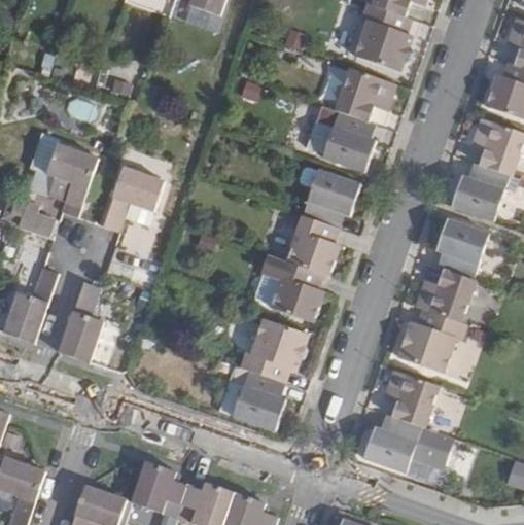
[(182,0),(180,4),(214,16),(220,0),(182,0)]
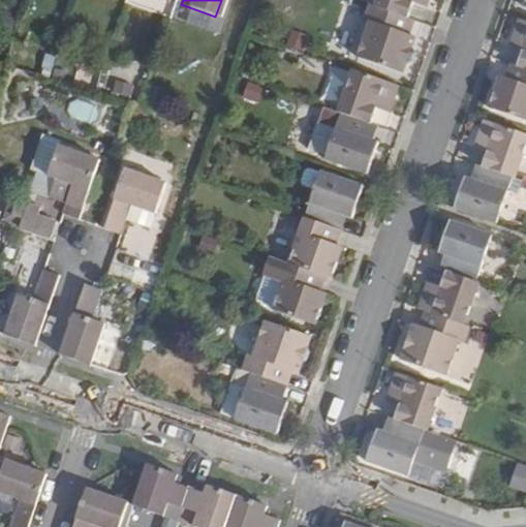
[(376,0),(375,5),(409,18),(414,0),(376,0)]
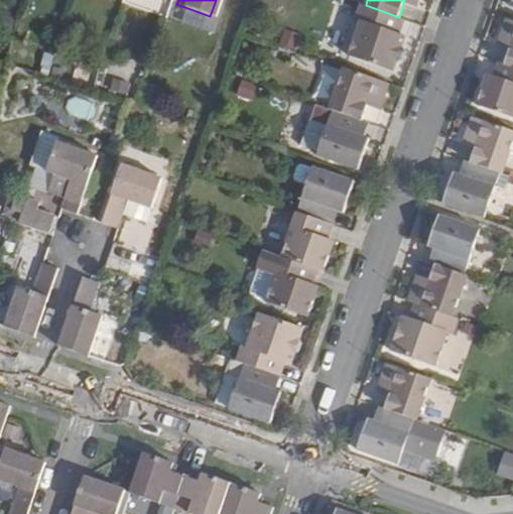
[(366,5),(362,4),(359,13),(364,15),(351,49),(394,65),(398,54),(404,53),(407,47),(402,41),(407,29),(401,28),(395,25),(399,17),(366,5)]
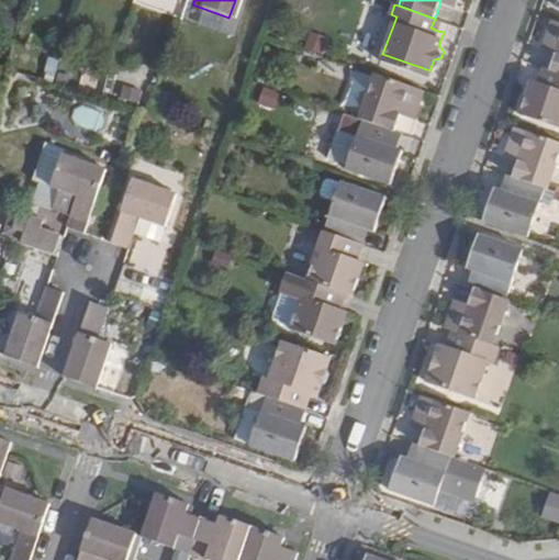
[(431,28),(437,31),(440,21),(435,19),(431,28)]
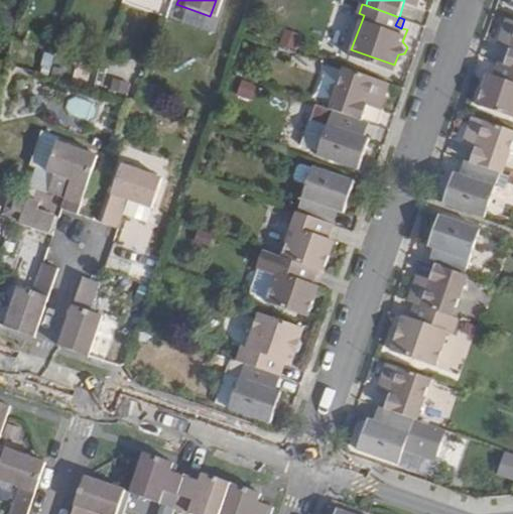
[(512,20),(504,17),(497,38),(509,42),(507,48),(502,62),(512,66),(512,20)]
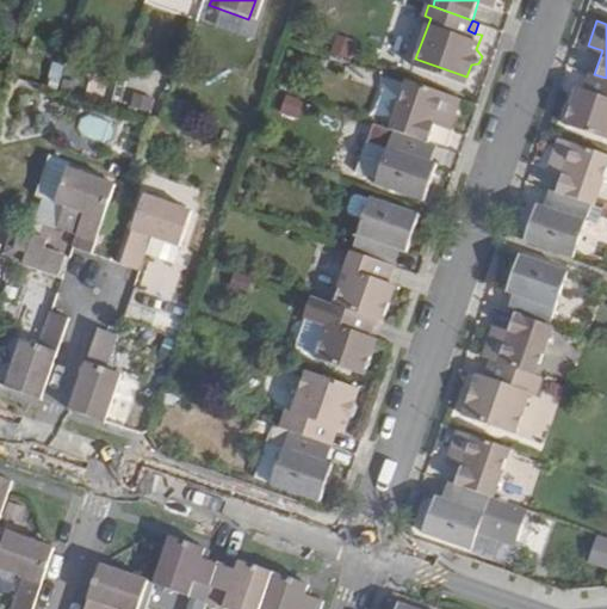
[(324,51),(345,57),(351,38),(330,32),(324,51)]
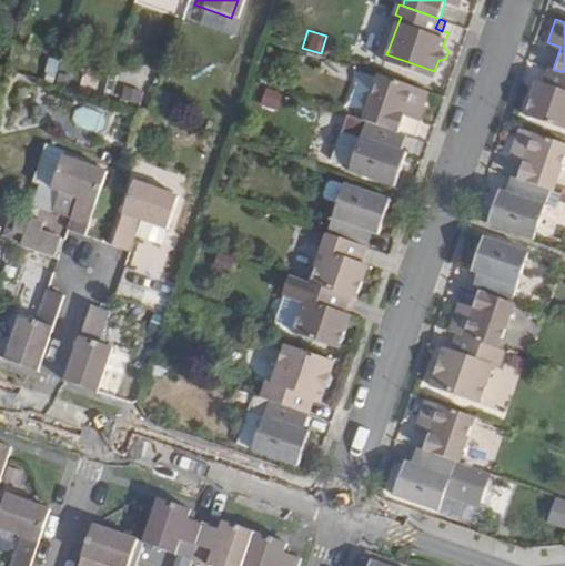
[(561,47),(547,42),(546,49),(558,53),(561,47)]
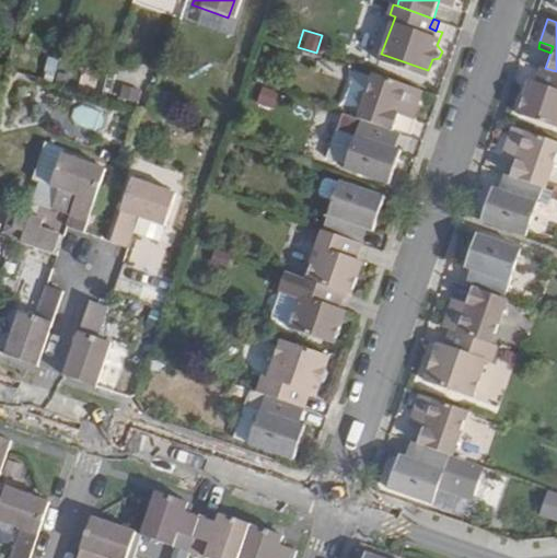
[(545,68),(538,66),(532,81),(540,83),(545,68)]
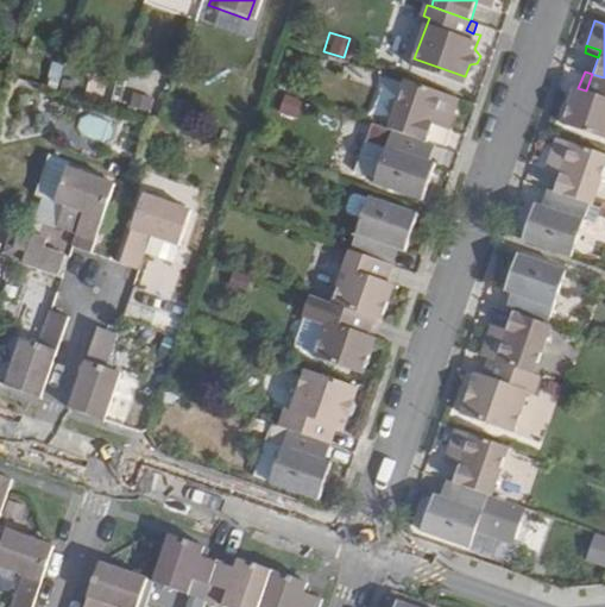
[(586,91),(578,88),(573,86),(560,121),(604,137),(604,77),(592,74),(586,91)]
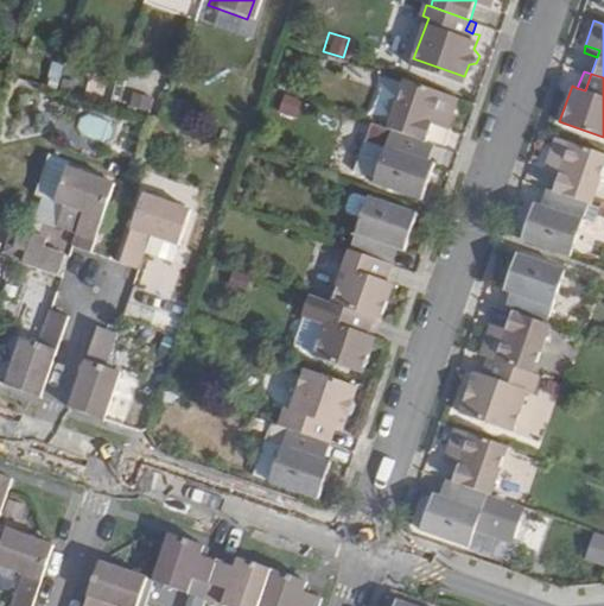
[(458,98),(406,80),(389,127),(393,130),(427,141),(434,118),(437,113),(451,118),(458,98)]
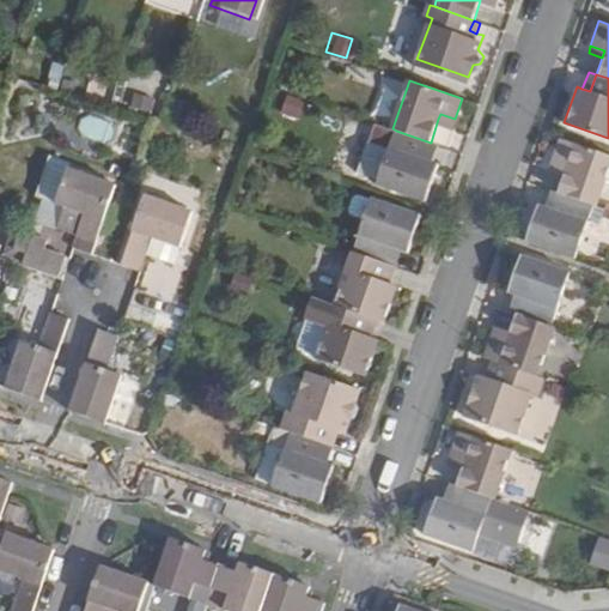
[(294,116),(300,98),(281,91),(275,110),(294,116)]
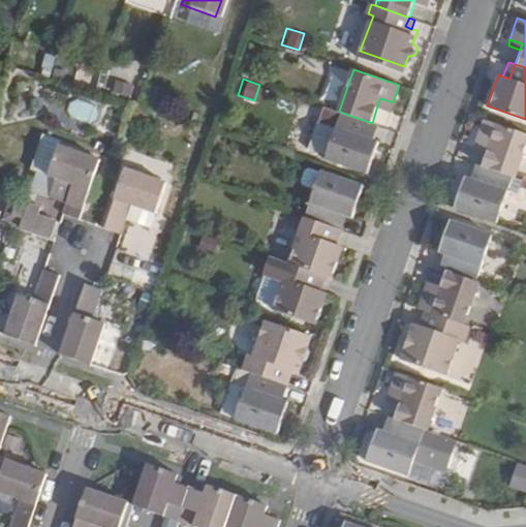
[(391,107),(393,102),(380,98),(378,102),(391,107)]
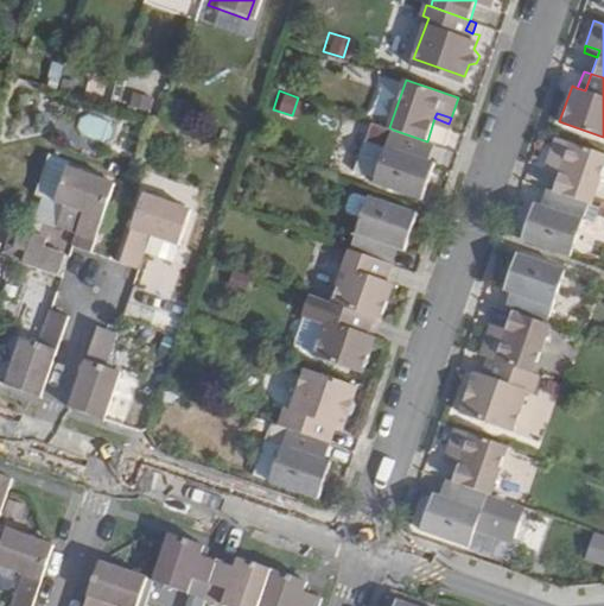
[(427,141),(393,130),(387,146),(376,177),(375,181),(423,197),(424,193),(437,158),(430,155),(423,152),(427,141)]
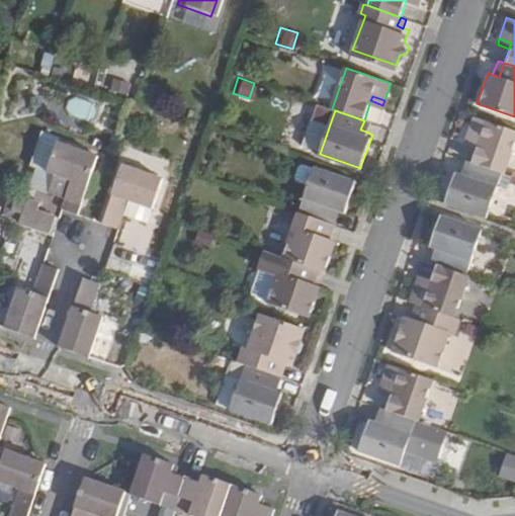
[(514,135),(514,131),(473,116),(465,138),(477,142),(475,147),(469,162),(498,171),(502,173),(514,135)]
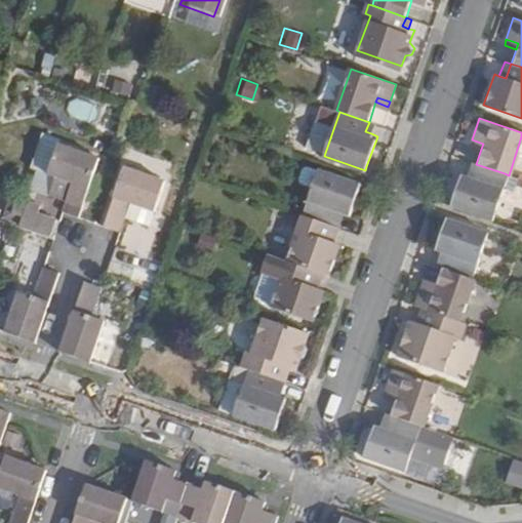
[(325,153),(334,126),(318,120),(309,147),(325,153)]
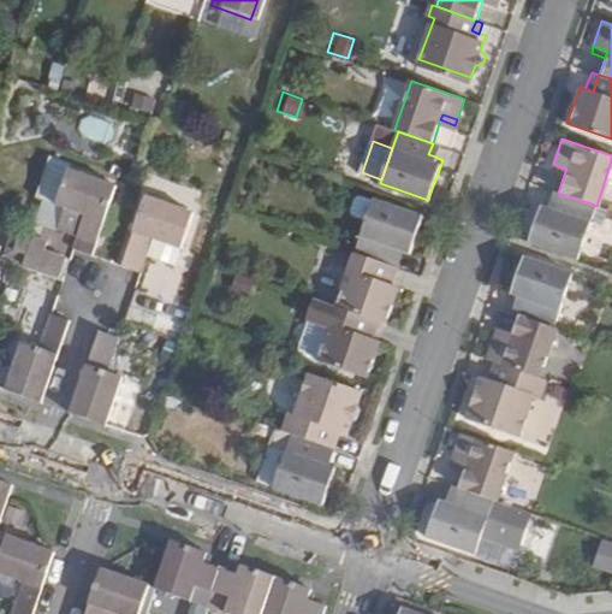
[(435,157),(440,146),(433,143),(428,154),(435,157)]
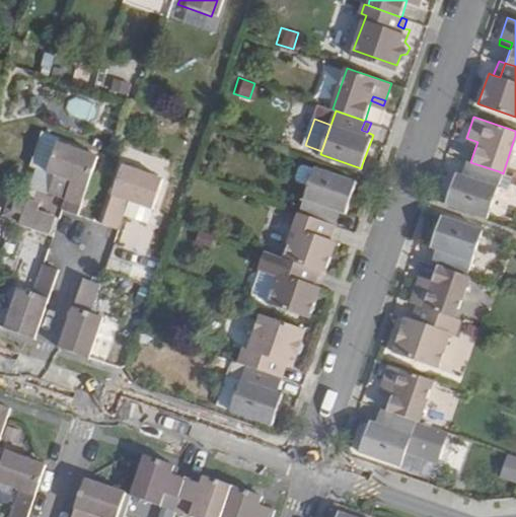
[(30,167),(45,172),(56,143),(57,140),(43,134),(30,167)]
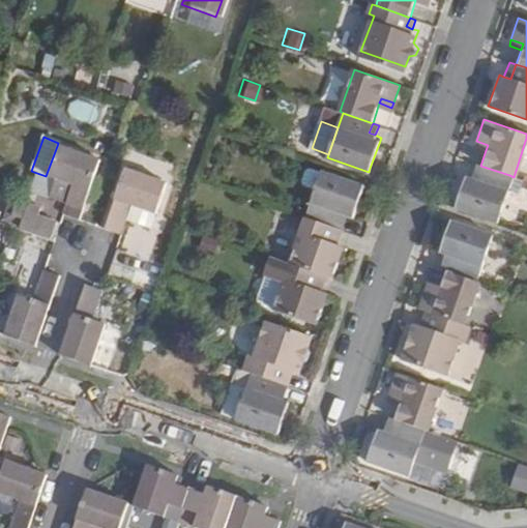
[(488,145),(476,141),(474,146),(486,150),(488,145)]
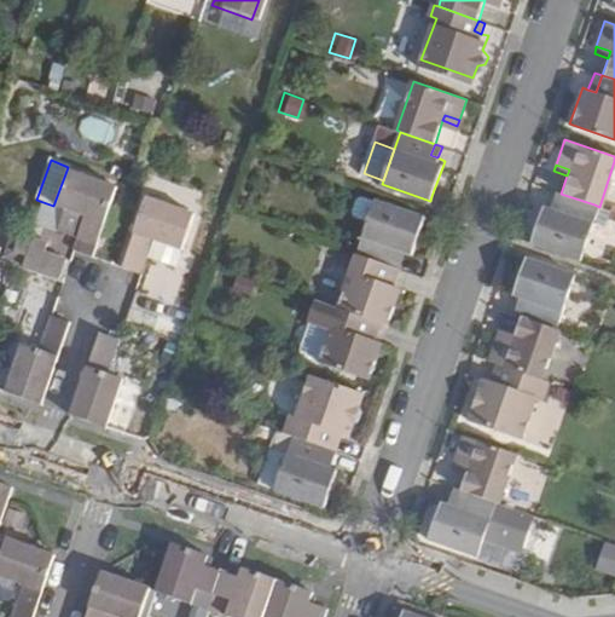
[(67,171),(53,206),(65,209),(57,231),(76,238),(71,253),(90,260),(114,186),(67,171)]
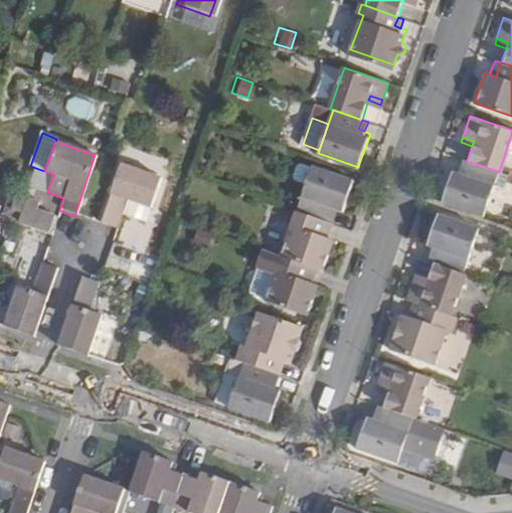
[(467,161),(461,158),(456,173),(462,175),(467,161)]
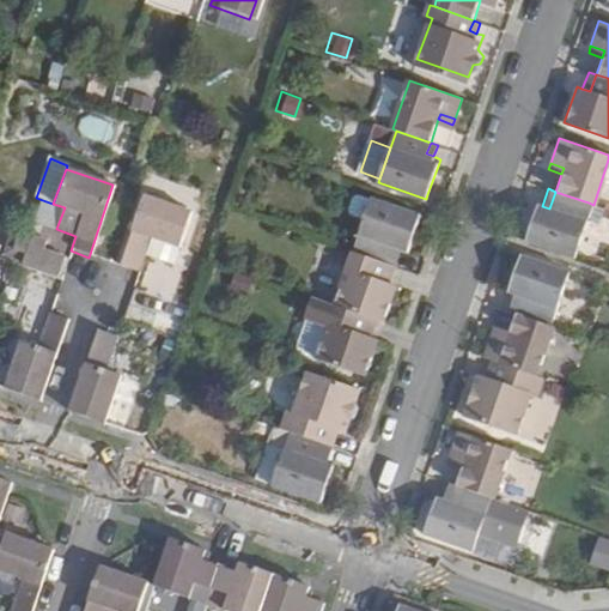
[(194,207),(146,189),(120,262),(139,268),(151,234),(181,244),(194,207)]
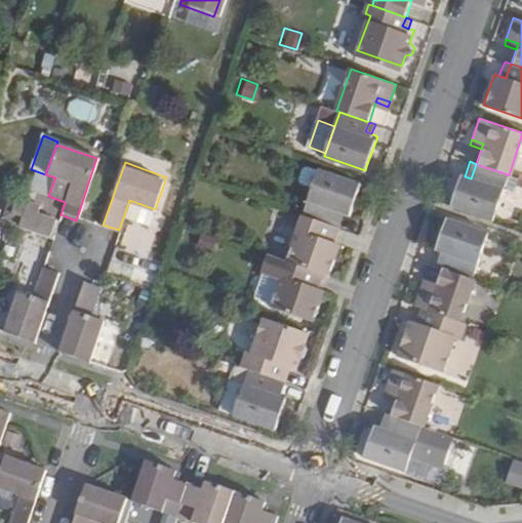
[(459,174),(448,205),(490,219),(505,173),(476,164),(471,178),(465,176),(459,174)]
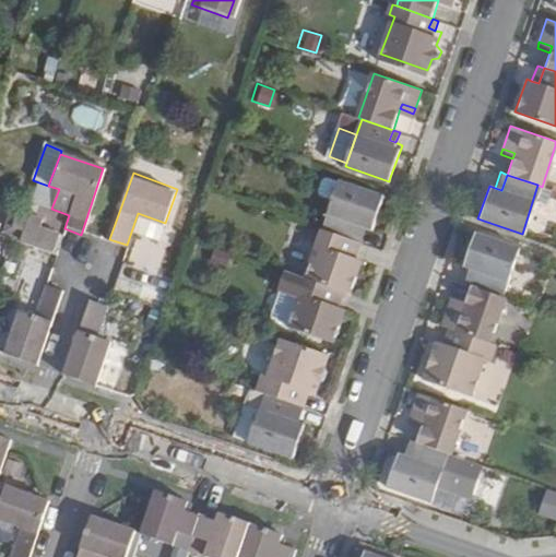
[(333,199),(340,180),(328,176),(324,177),(319,191),(321,194),(333,199)]
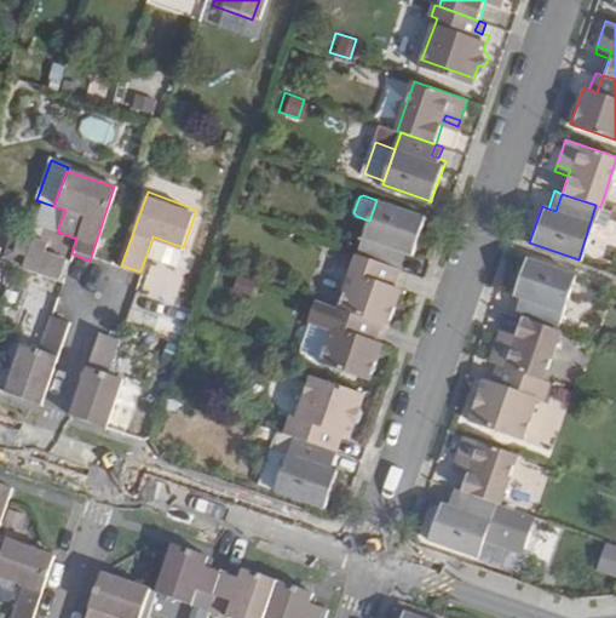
[(369,221),(358,255),(393,267),(398,250),(414,255),(426,218),(376,200),(369,221)]
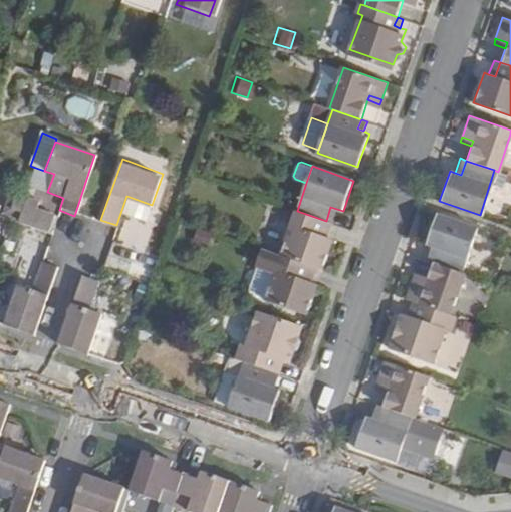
[(25,217),(21,227),(50,236),(55,221),(38,216),(41,208),(20,201),(16,214),(25,217)]
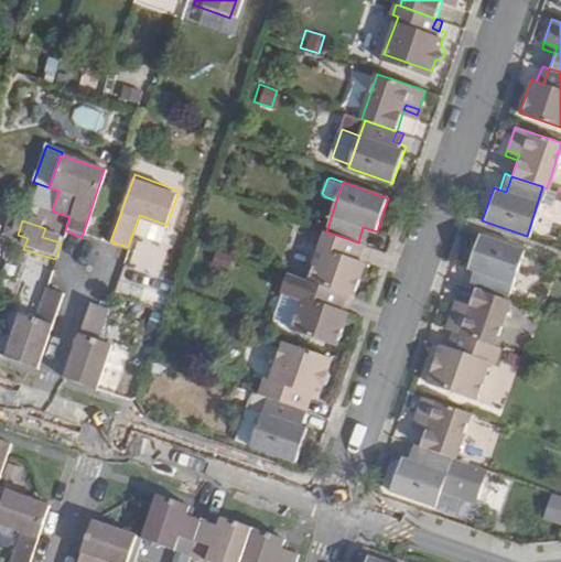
[(363,227),(358,242),(364,245),(370,229),(363,227)]
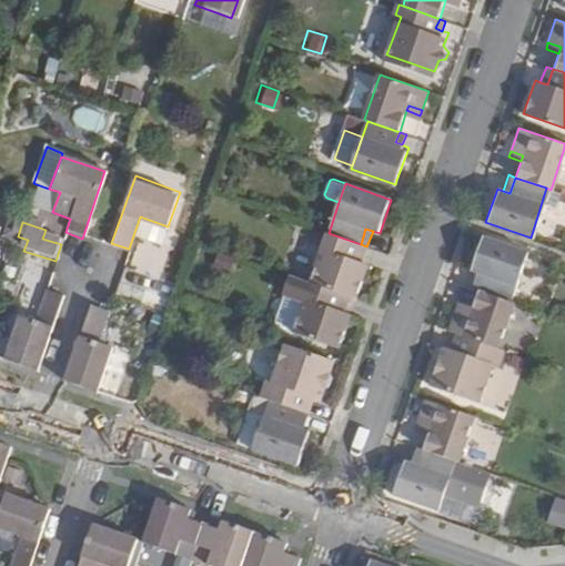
[(361,244),(329,233),(311,283),(343,294),(350,296),(355,299),(369,261),(362,259),(355,256),(361,244)]
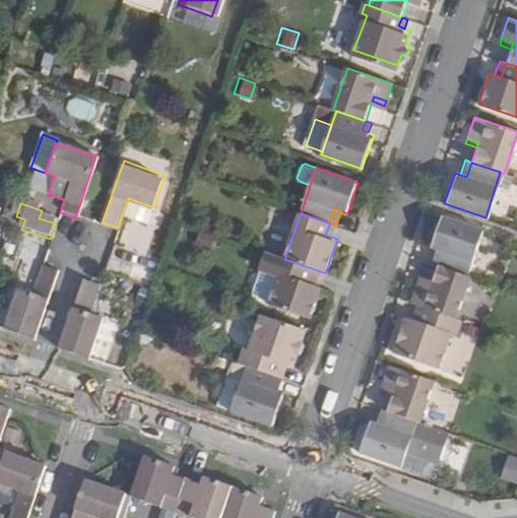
[(480,230),(440,215),(429,249),(435,250),(441,253),(437,265),(465,275),(480,230)]
